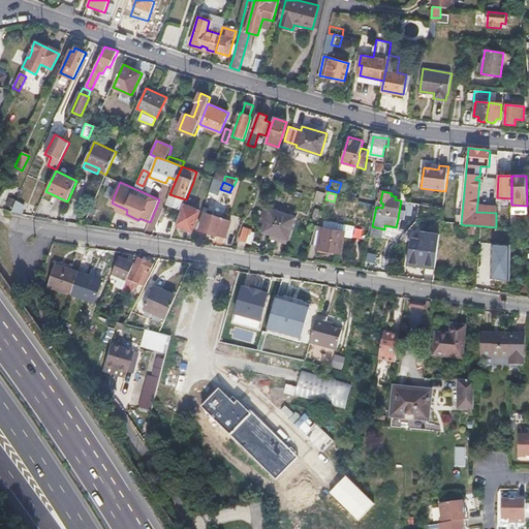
[(17,200),(11,212),(22,214),(24,204),(17,200)]
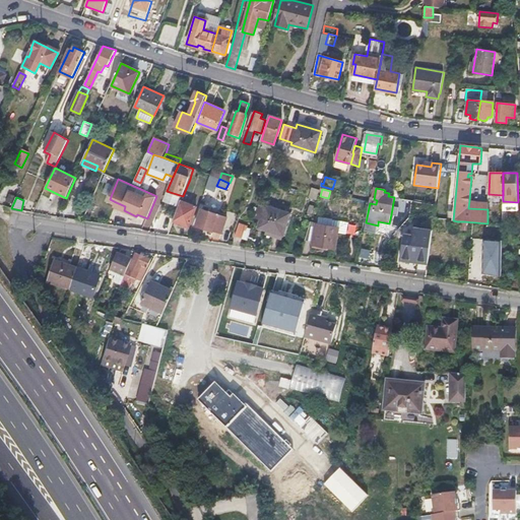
[(394,197),(391,214),(404,217),(407,200),(400,198),(394,197)]
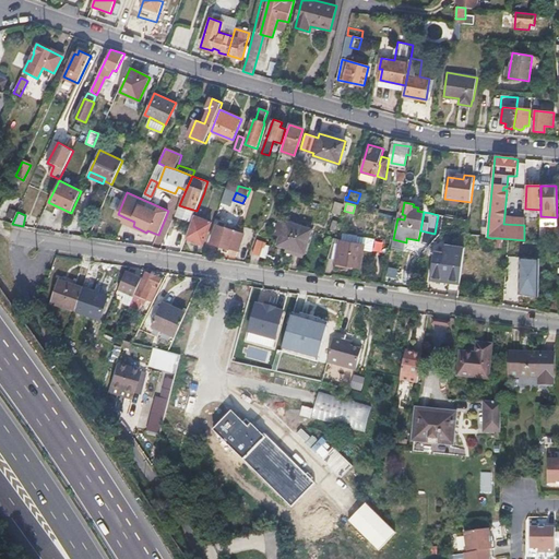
[(504,215),(503,224),(524,225),(525,217),(504,215)]
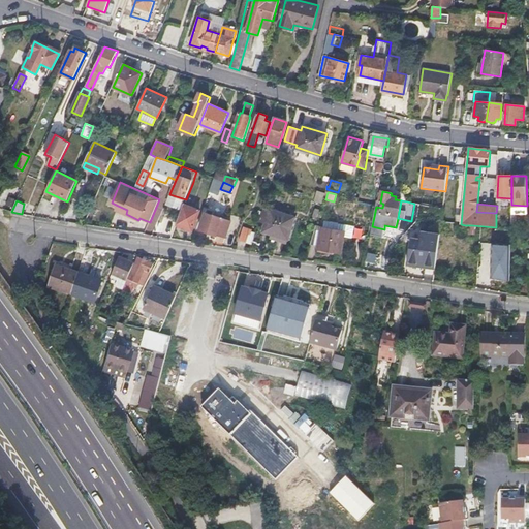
[(184,206),(176,225),(192,231),(200,212),(184,206)]
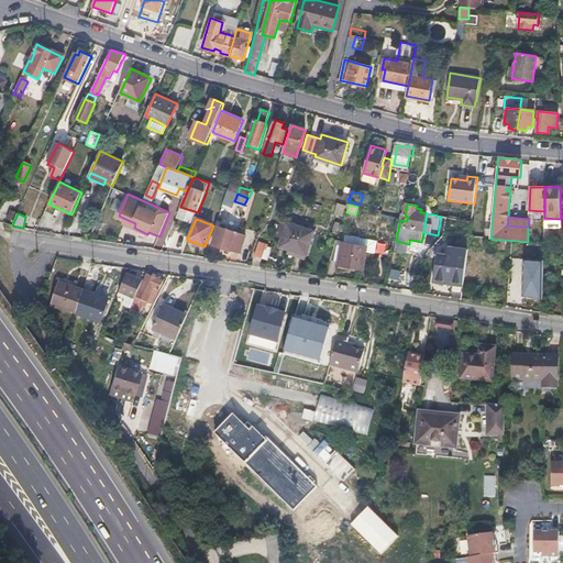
[(232,250),(238,232),(219,227),(213,245),(232,251),(232,250)]
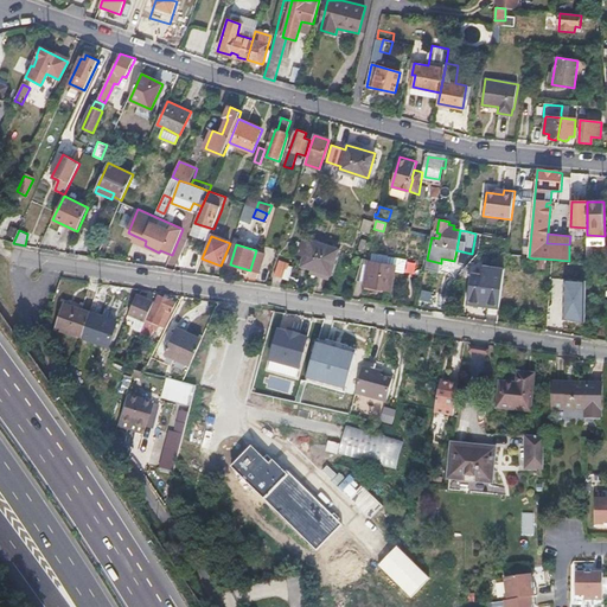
[(337,255),(301,244),(295,262),(302,264),(300,272),(312,275),(328,281),(330,278),(337,255)]
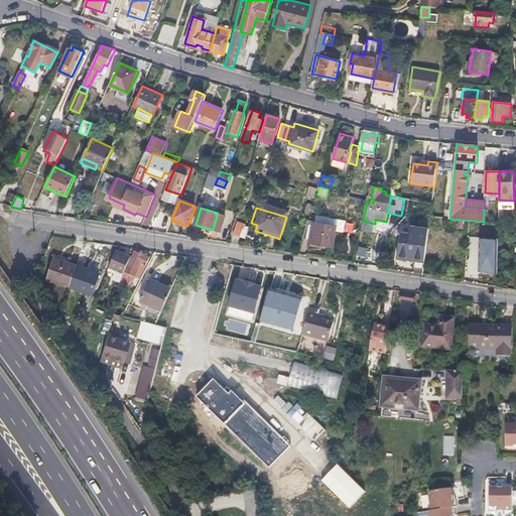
[(226,216),(218,213),(213,229),(222,231),(226,216)]
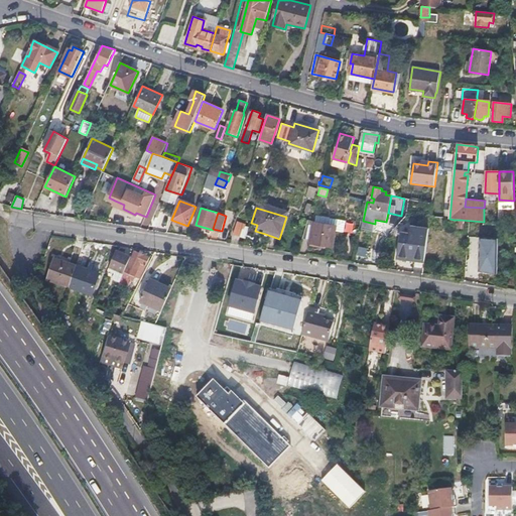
[(310,243),(334,248),(336,232),(345,233),(347,222),(317,217),(316,223),(314,223),(310,241),(310,243)]
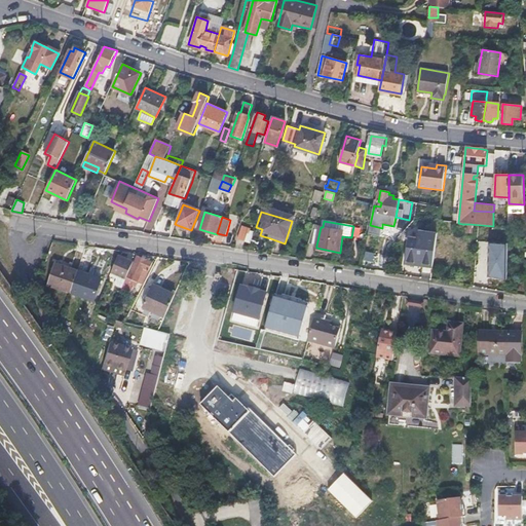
[(240,225),(236,239),(250,243),(254,229),(240,225)]
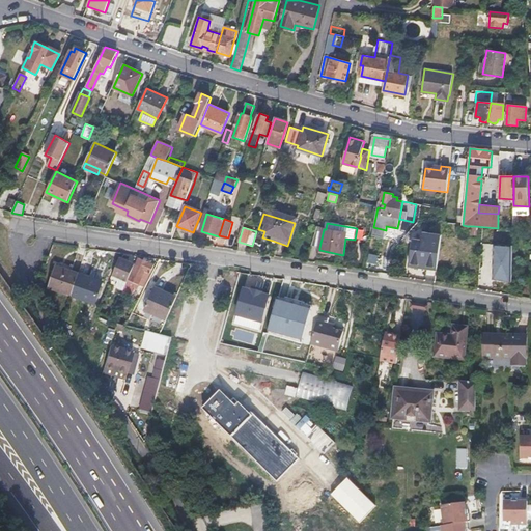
[(319,248),(324,229),(316,227),(311,247),(319,248)]
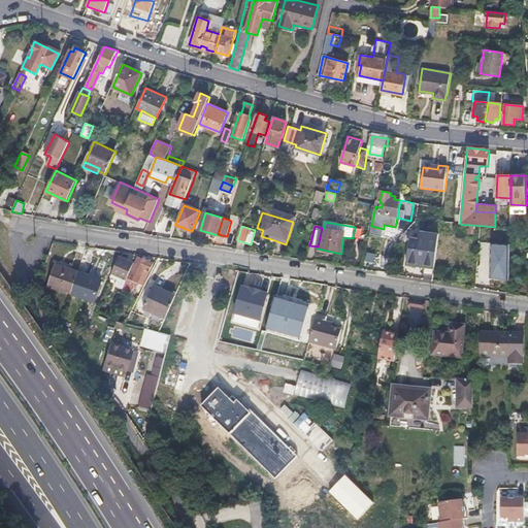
[(431,270),(437,233),(418,230),(416,242),(406,240),(403,266),(431,270)]
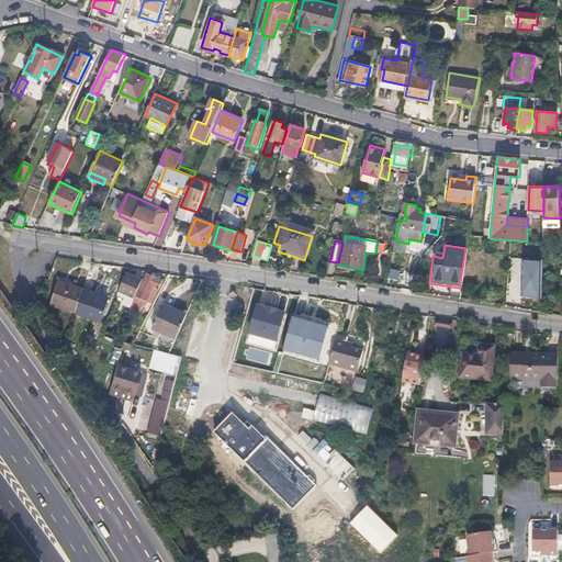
[(539,261),(520,260),(518,299),(537,300),(539,261)]
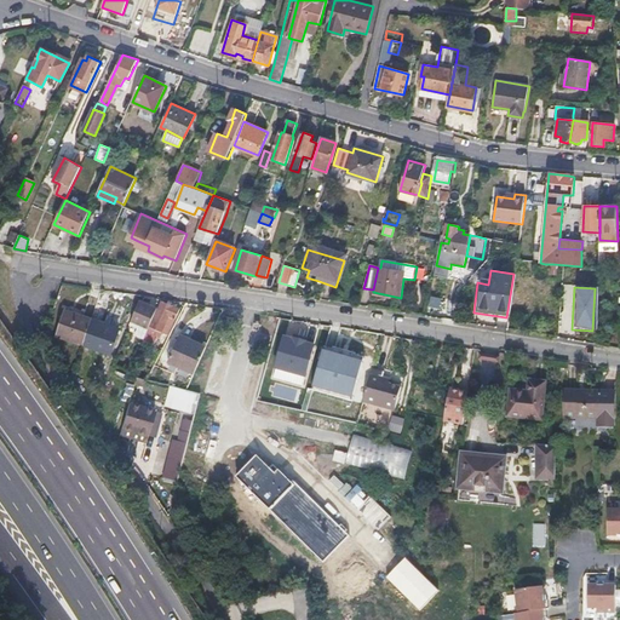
[(136,336),(144,339),(147,333),(156,309),(139,302),(130,325),(133,326),(135,322),(141,325),(136,336)]
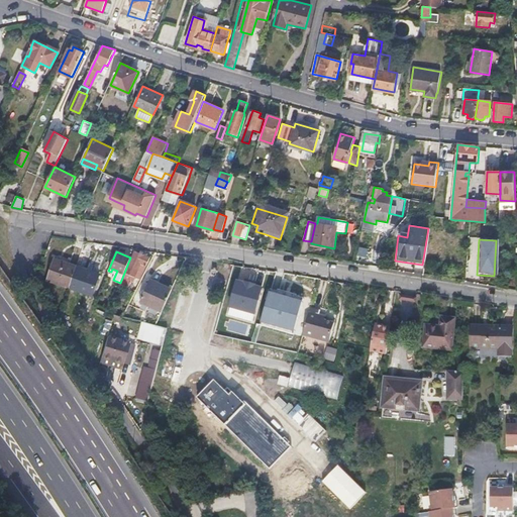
[(134,251),(126,273),(140,279),(150,259),(144,255),(134,251)]
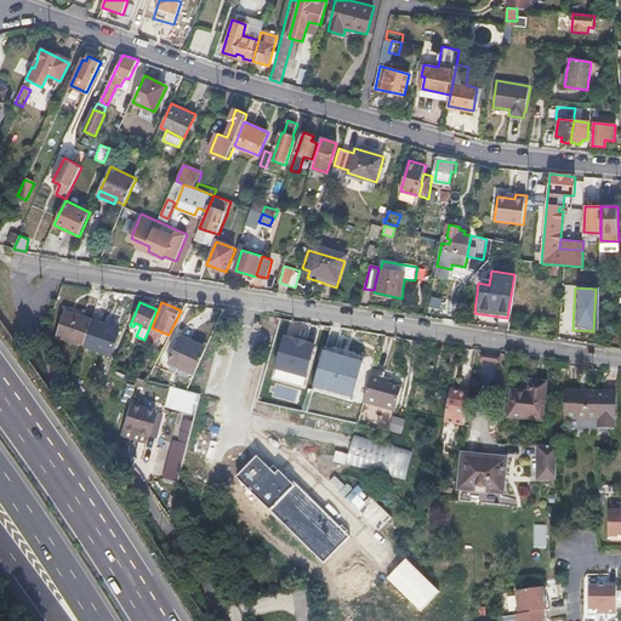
[(84,345),(92,319),(64,311),(57,335),(84,345)]
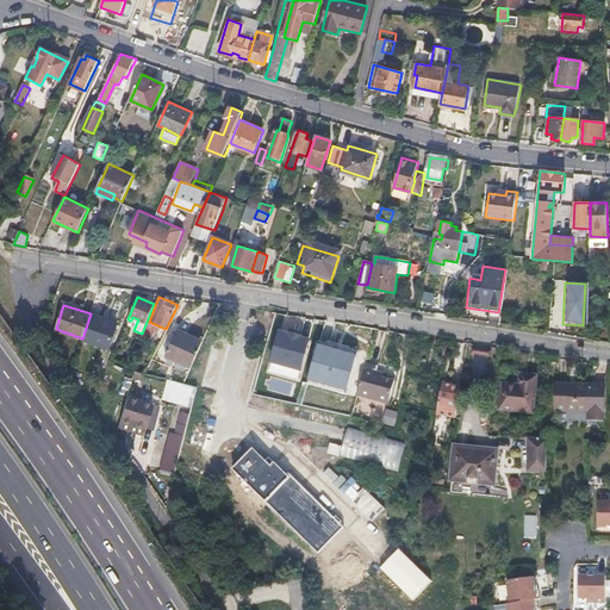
[(117,323),(91,313),(82,338),(82,340),(109,349),(117,323)]
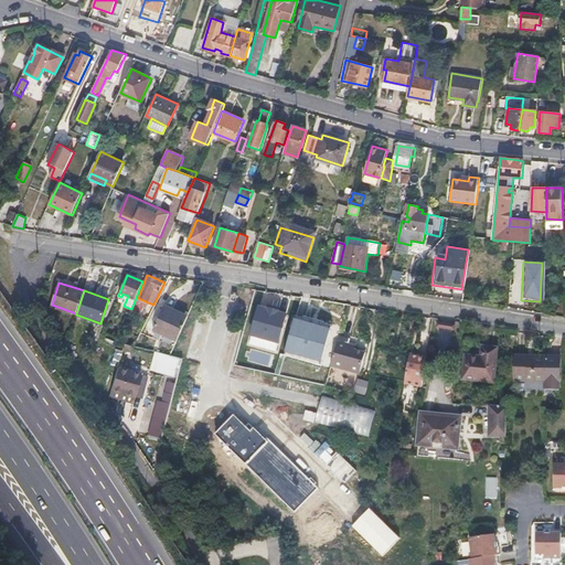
[(153,331),(177,341),(188,316),(163,306),(153,331)]
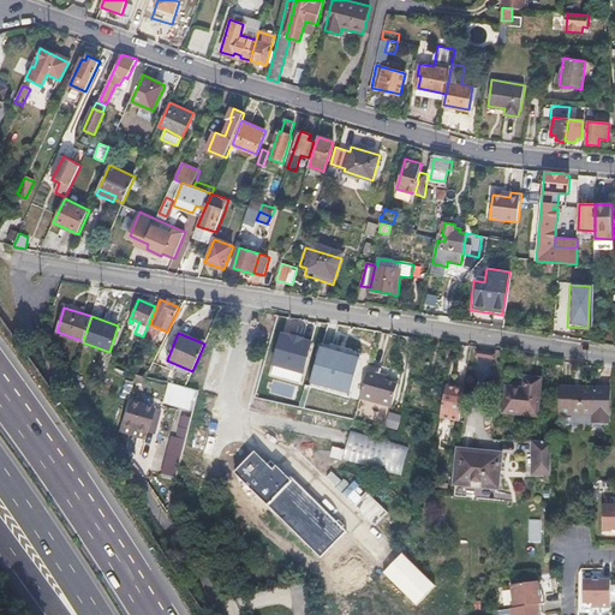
[(310,345),(278,335),(268,368),(300,377),(310,345)]
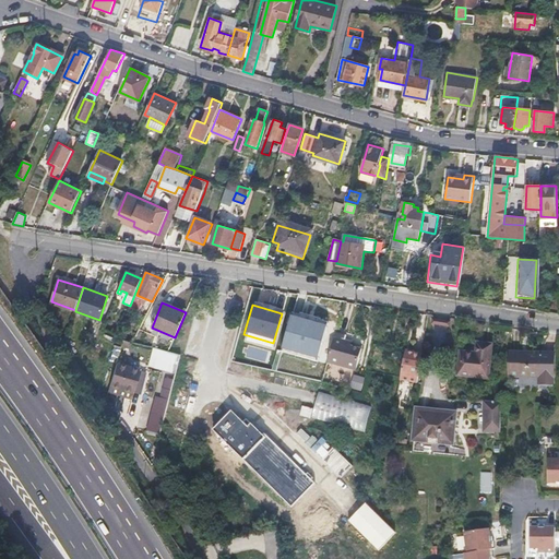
[(312,361),(322,325),(286,317),(277,353),(312,361)]
